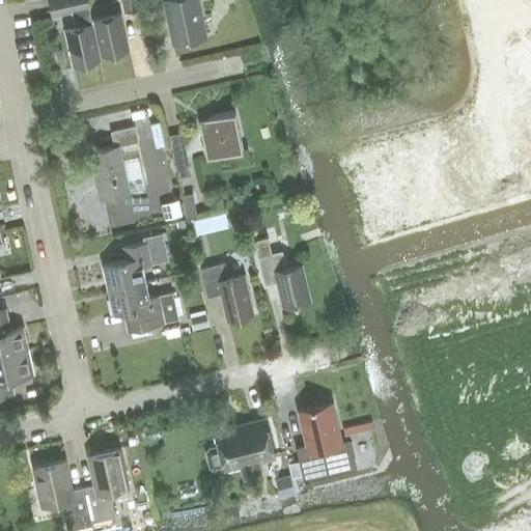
[(87,0),(48,0),(52,16),(89,7),(87,0)]
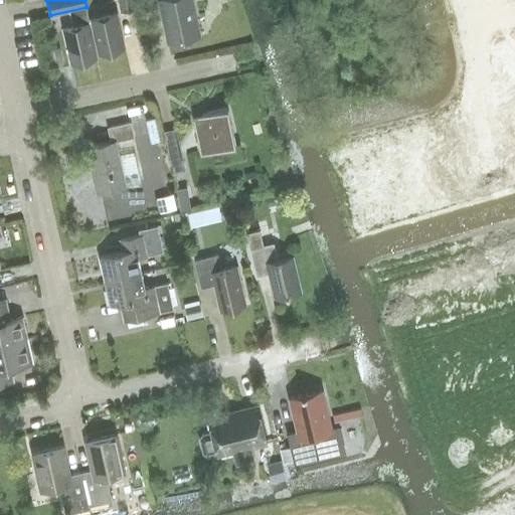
[(135,10),(133,0),(118,0),(121,13),(135,10)]
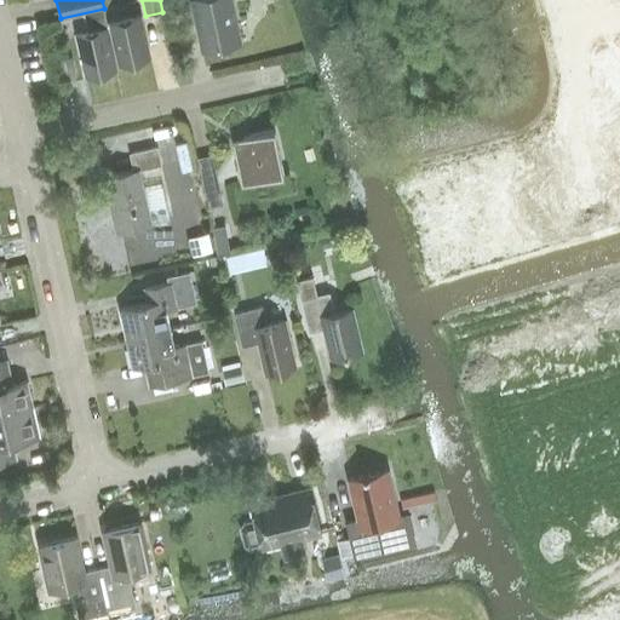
[(202,50),(239,41),(230,0),(196,0),(193,1),(191,0),(176,0),(181,19),(195,16),(202,50)]
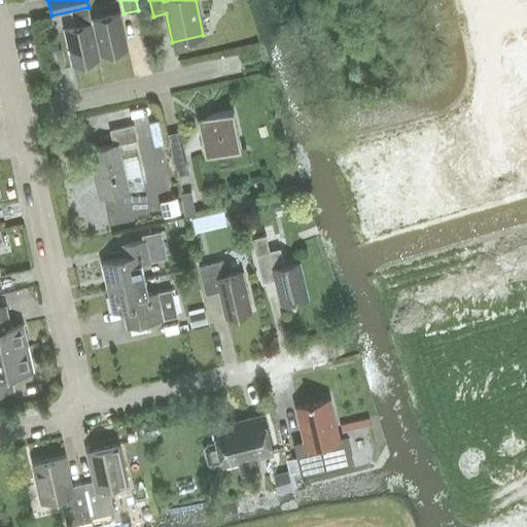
[(101,55),(128,48),(119,12),(93,19),(101,55)]
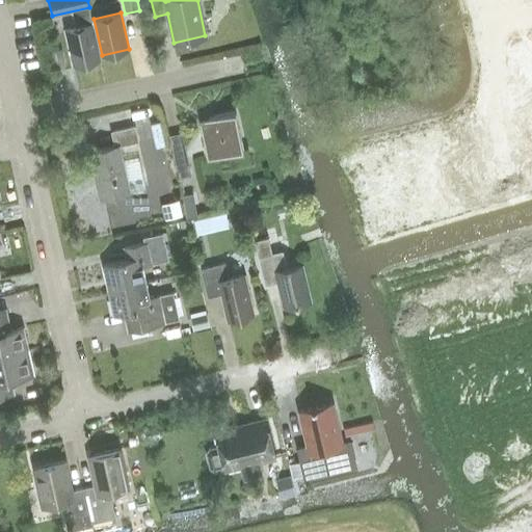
[(91,23),(64,28),(73,65),(100,59),(91,23)]
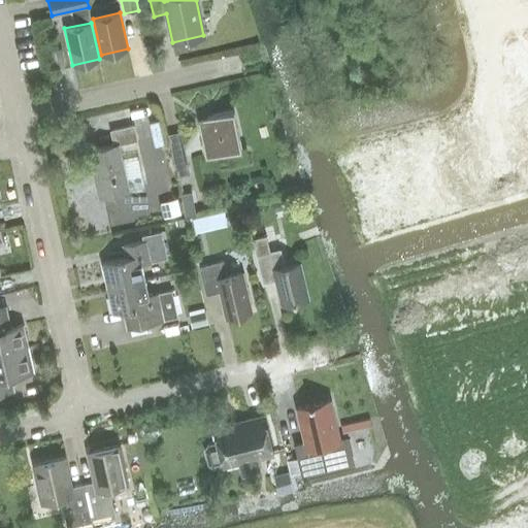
[(61,50),(47,53),(51,69),(64,66),(61,50)]
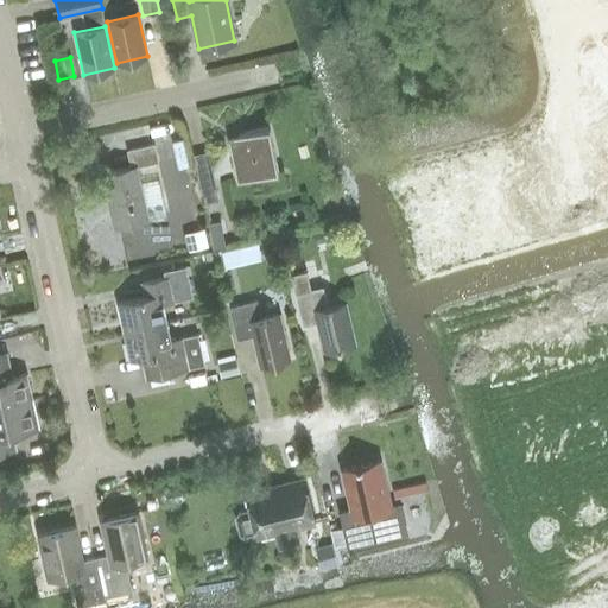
[(607,59),(599,62),(602,82),(594,83),(600,118),(607,116),(607,59)]
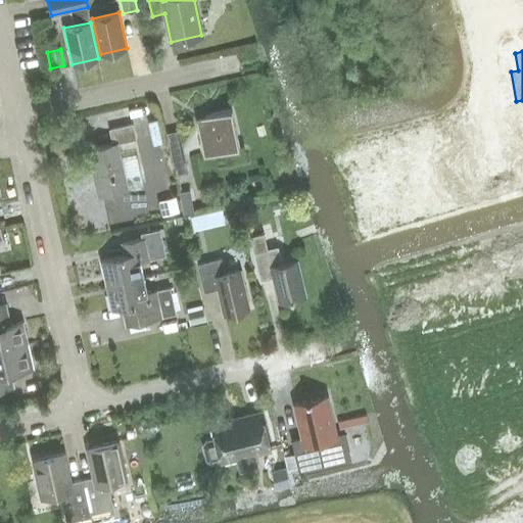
[(203,154),(239,146),(232,109),(206,115),(197,129),(203,154)]
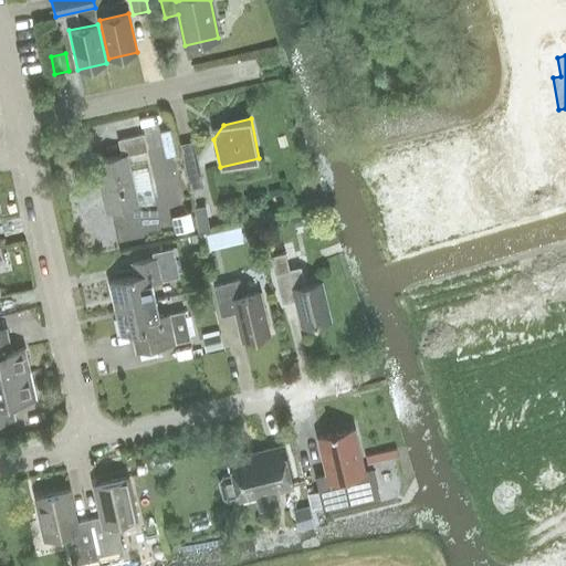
[(159,132),(166,157),(176,155),(170,129),(159,132)]
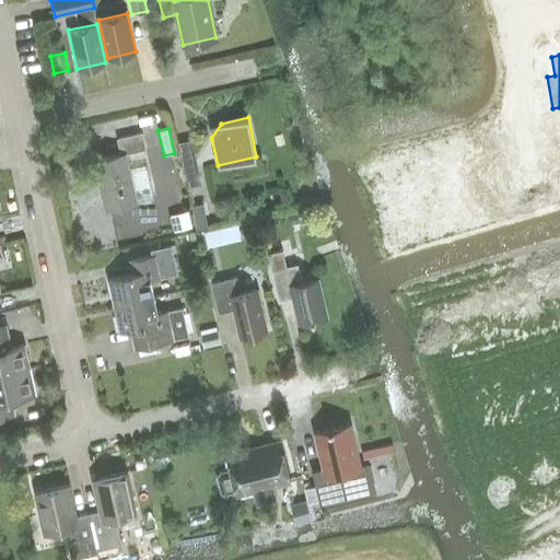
[(125,154),(146,149),(141,133),(117,139),(120,154),(94,161),(105,209),(136,201),(125,154)]
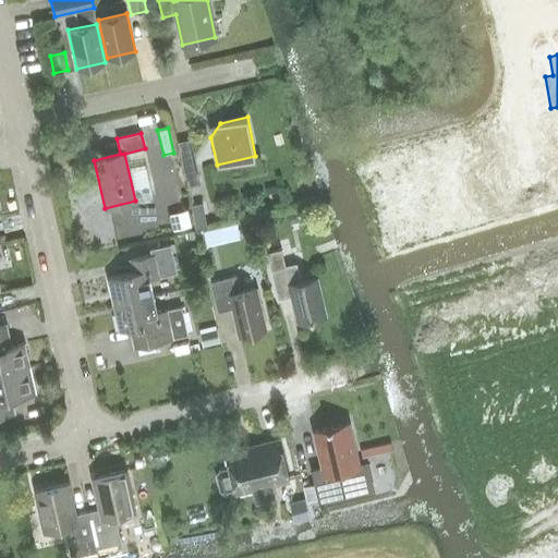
[(201,184),(191,140),(177,142),(187,187),(201,184)]
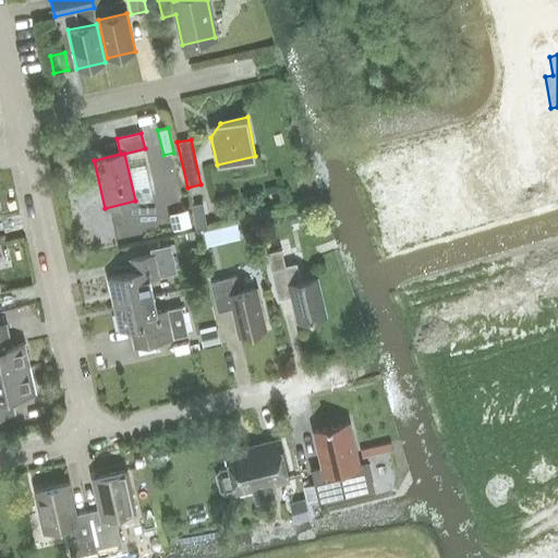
[(451,149),(414,157),(419,178),(434,174),(441,211),(480,204),(480,206),(496,203),(493,187),(489,187),(485,162),(455,168),(451,149)]
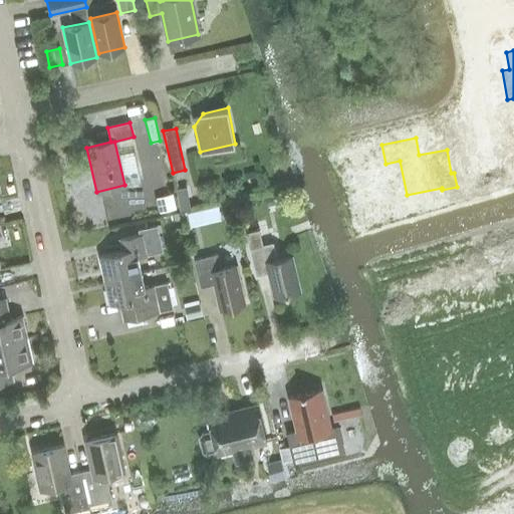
[(125,155),(131,179),(144,176),(138,152),(125,155)]
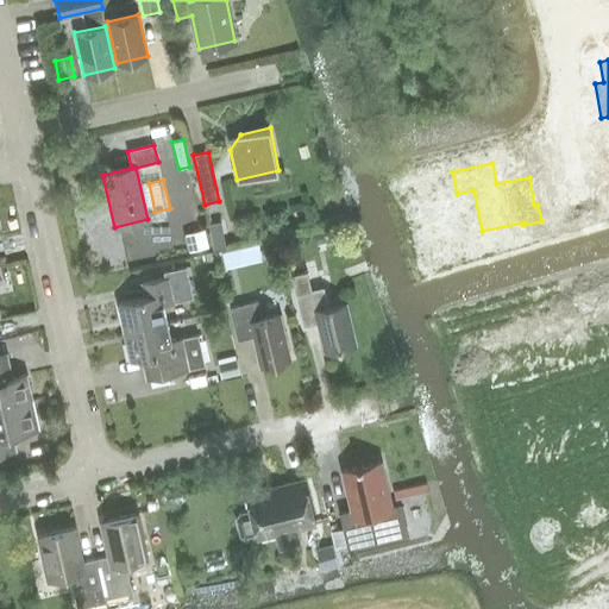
[(184,233),(189,252),(208,248),(205,228),(184,233)]
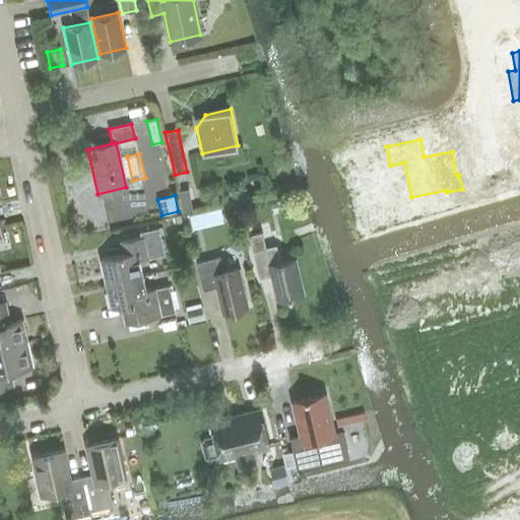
[(268,199),(266,202),(267,206),(270,207),(278,205),(280,202),(279,199),(275,197),(268,199)]
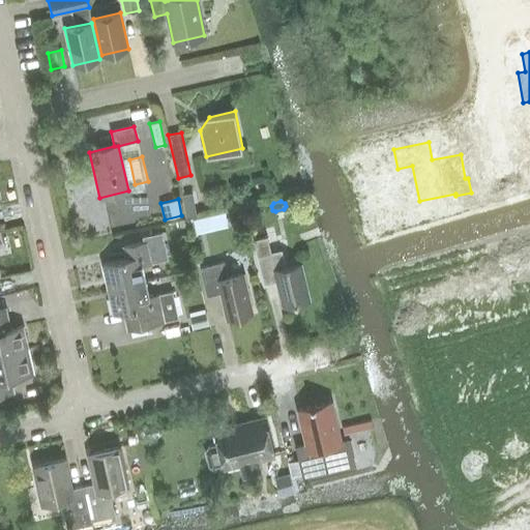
[(116,230),(128,229),(126,209),(114,211),(116,230)]
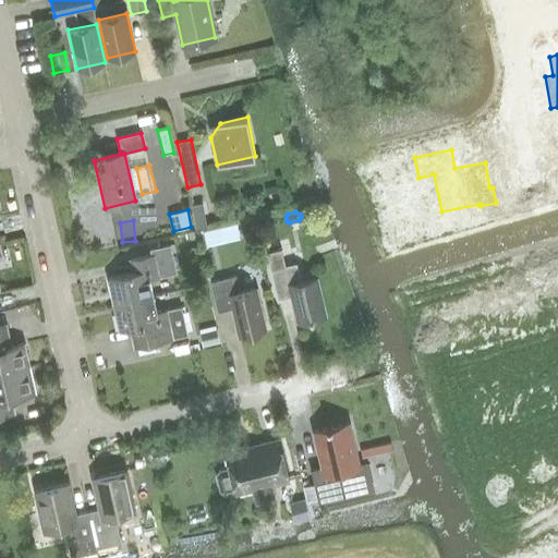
[(253,226),(240,222),(238,233),(252,235),(253,226)]
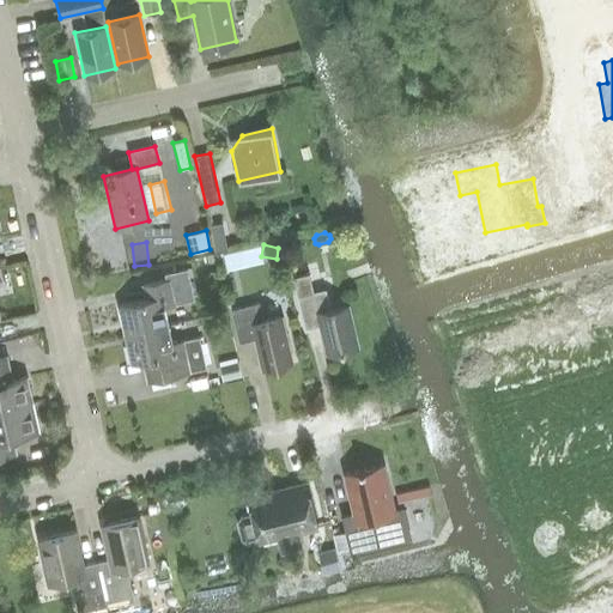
[(225,269),(244,265),(241,253),(223,258),(225,269)]
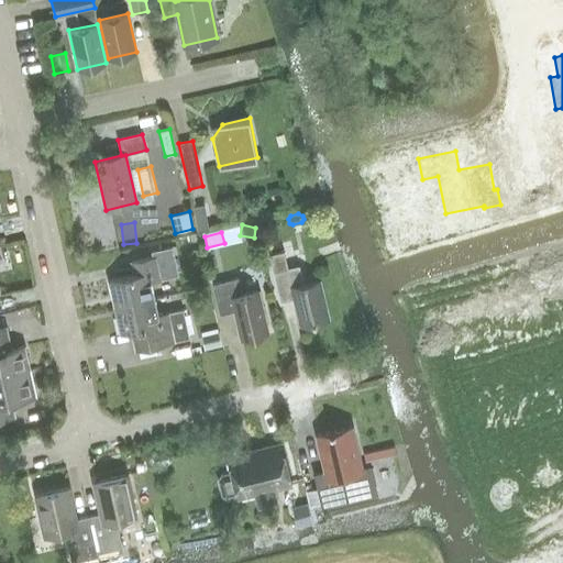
[(109,280),(114,308),(154,298),(151,282),(178,275),(172,247),(151,252),(153,257),(131,262),(134,275),(109,280)]
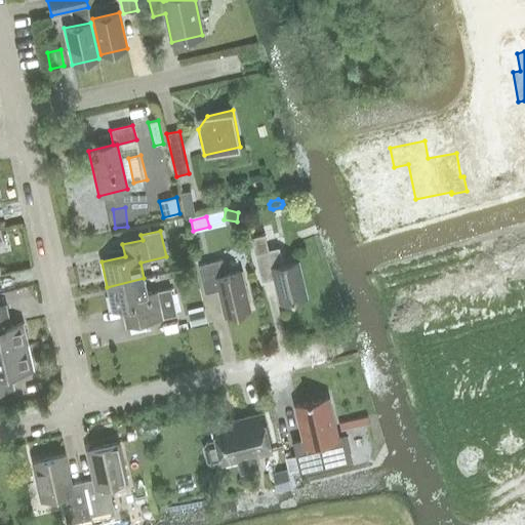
[(265,235),(250,238),(260,282),(274,278),(280,303),(306,296),(297,263),(283,266),(280,252),(269,255),(265,235)]
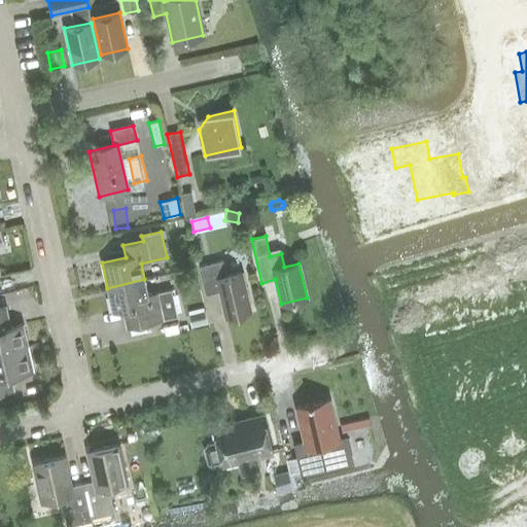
[(223,260),(199,267),(206,294),(219,291),(225,317),(250,311),(241,273),(226,276),(223,260)]
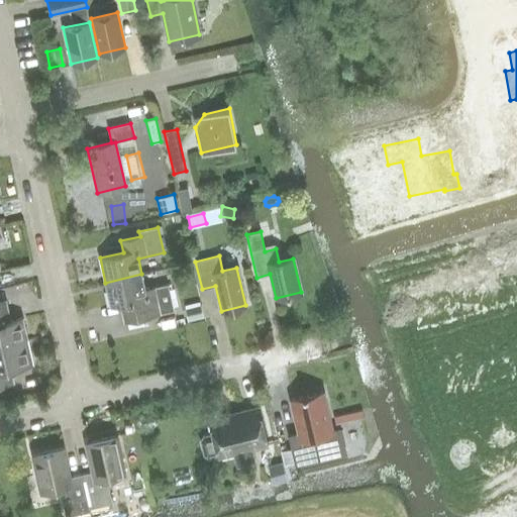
[(145,289),(141,274),(105,283),(110,307),(121,304),(124,321),(174,310),(168,284),(145,289)]
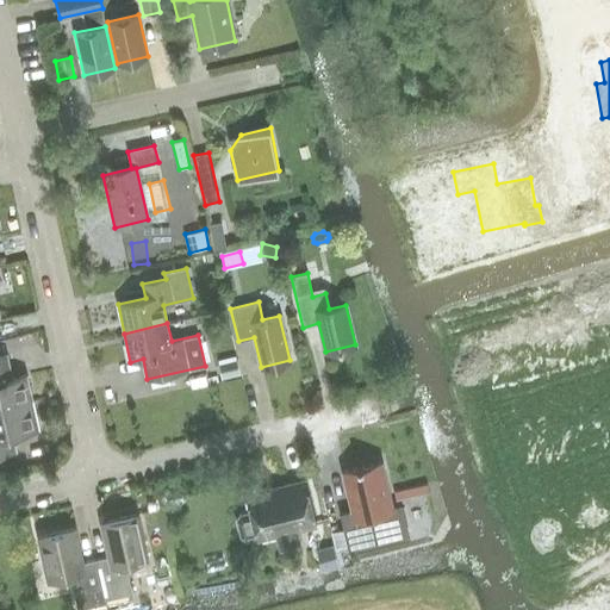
[(0,409),(32,402),(26,375),(12,379),(7,355),(0,356),(0,409)]
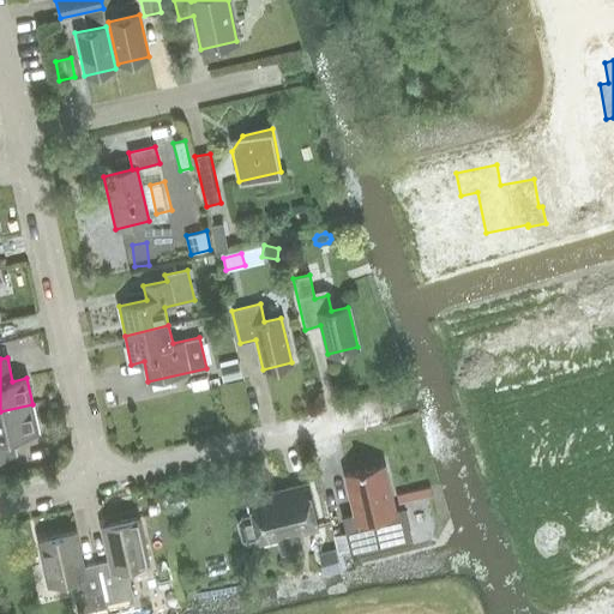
[(241,378),(238,363),(220,367),(223,381),(241,378)]
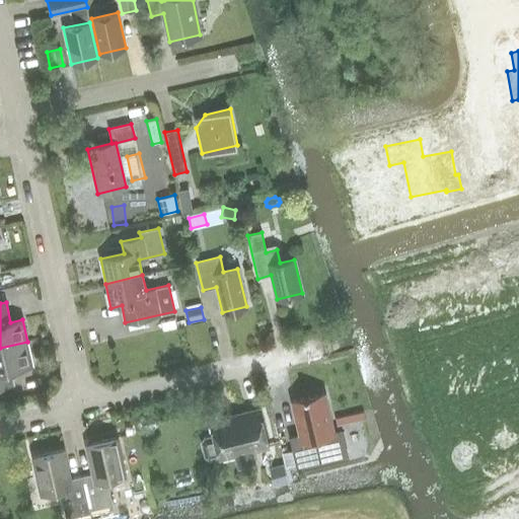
[(27,342),(0,348),(0,385),(13,383),(10,369),(32,364),(27,342)]
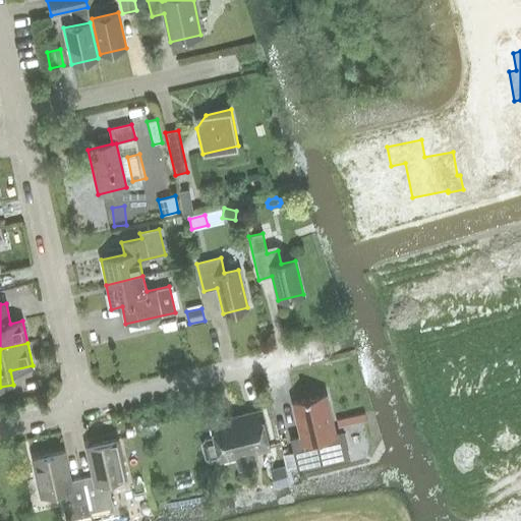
[(294,470),(344,459),(347,454),(342,432),(334,435),(325,395),(308,398),(308,397),(304,398),(304,399),(293,402),(301,435),(287,439),(294,470)]
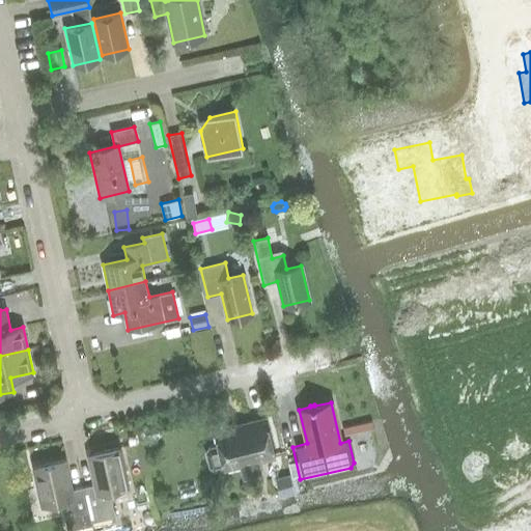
[(216,434),(219,446),(208,448),(206,452),(210,467),(214,470),(224,467),(224,470),(240,466),(243,478),(262,474),(259,462),(274,457),(264,418),(247,422),(247,425),(216,434)]
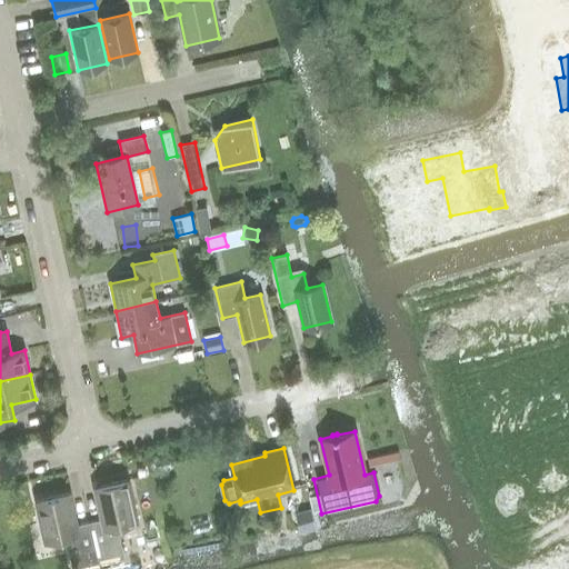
[(89,522),(98,563),(125,557),(117,526),(138,521),(129,479),(93,488),(101,520),(89,522)]
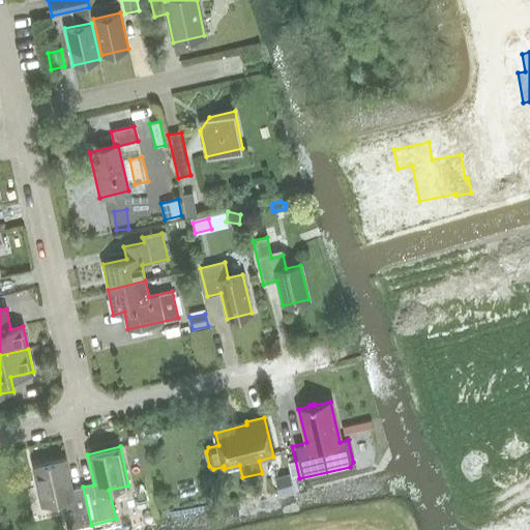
[(67,529),(91,525),(83,487),(72,490),(65,459),(32,467),(41,505),(61,501),(67,529)]
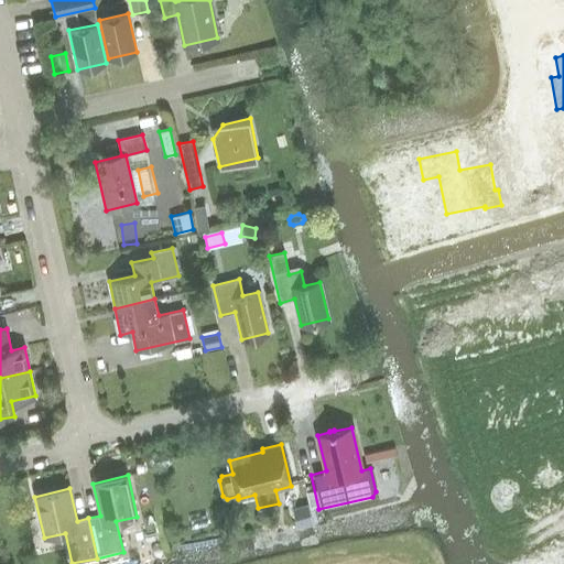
[(300,524),(312,522),(308,506),(296,508),(300,524)]
